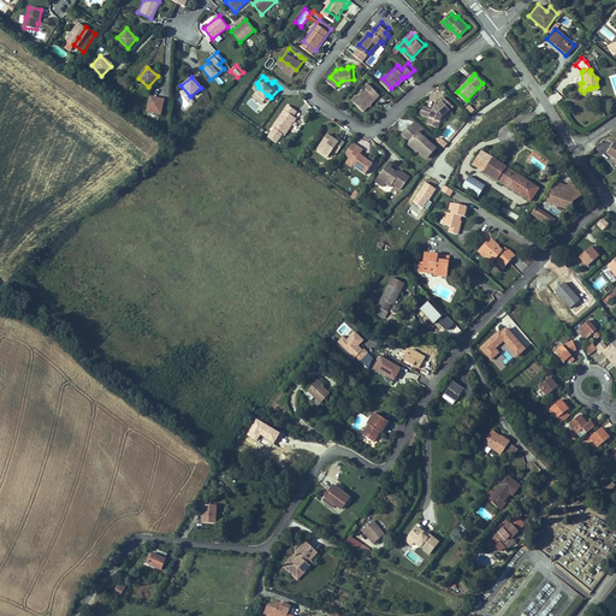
[(368,87),(356,99),(365,108),(369,104),(369,101),(373,101),(381,93),(372,83),(368,87)]
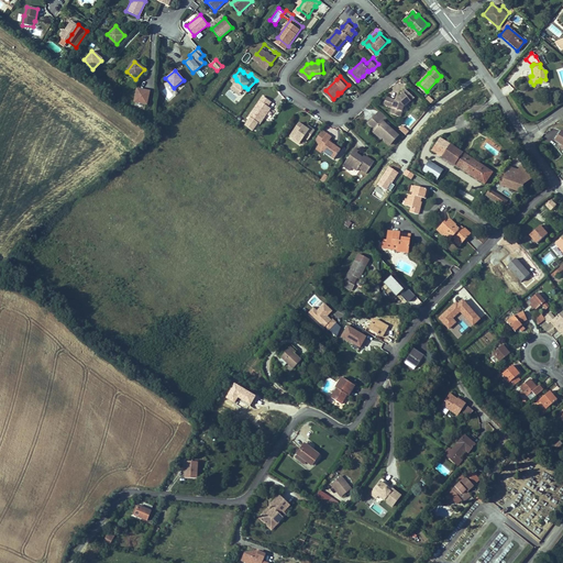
[(236,80),(233,83),(241,90),(244,87),(236,80)]
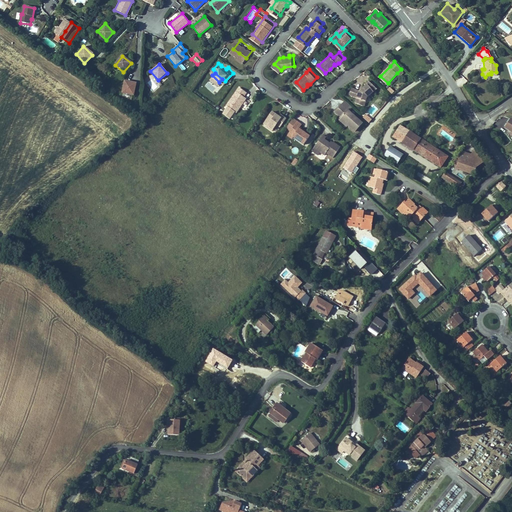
[(462,85),(465,79),(460,76),(456,82),(462,85)]
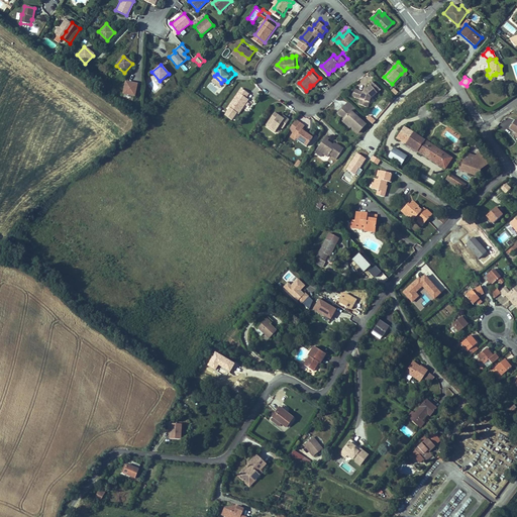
[(135,97),(137,83),(125,81),(122,94),(135,97)]
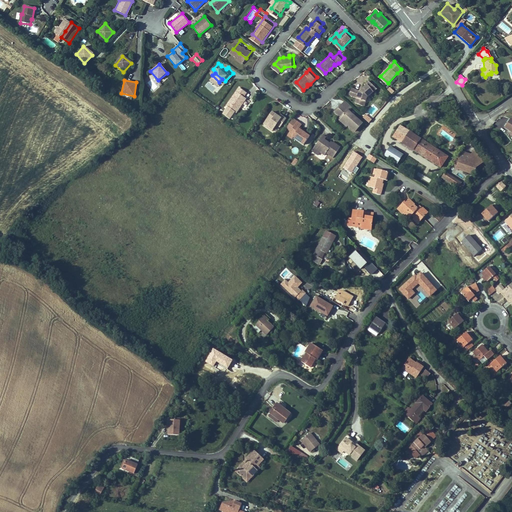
[(378,88),(370,80),(366,83),(368,85),(362,91),(355,87),(352,94),(359,97),(357,102),(362,104),(364,100),(368,101),(370,97),(378,88)]
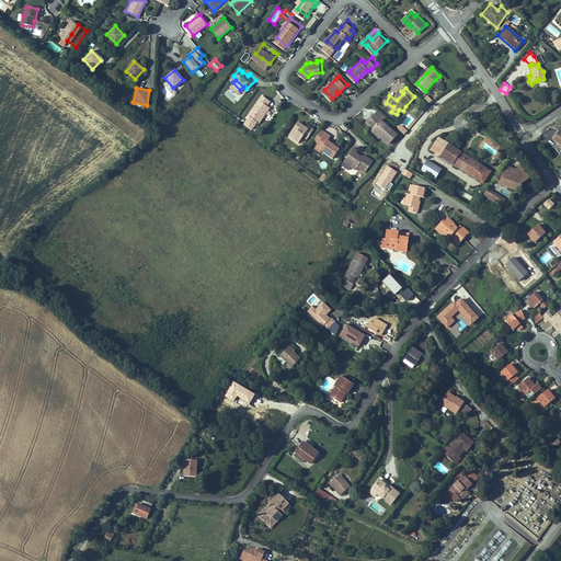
[(264,92),(250,112),(260,119),(271,104),(268,102),(272,98),(264,92)]
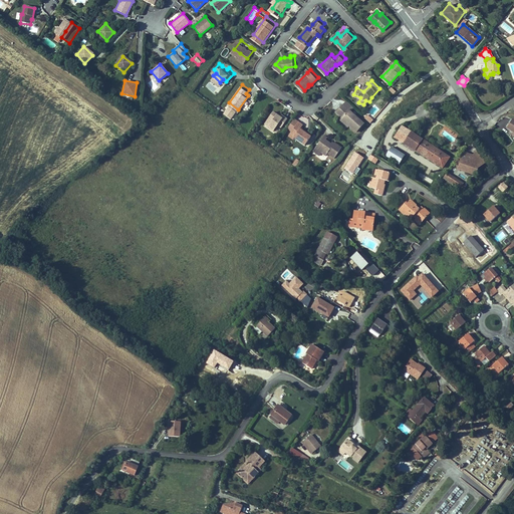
[(242,107),(246,109),(251,101),(247,99),(242,107)]
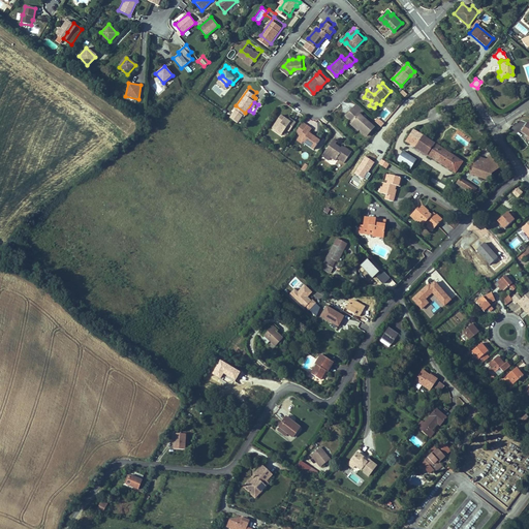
[(359,103),(355,106),(362,113),(365,110),(359,103)]
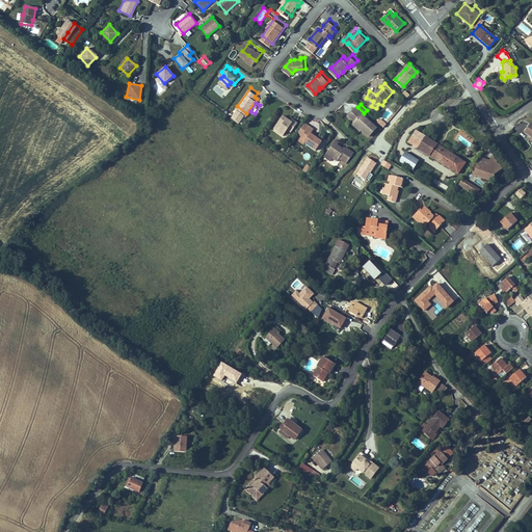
[(357,107),(350,114),(355,121),(363,127),(362,129),(369,135),(377,127),(364,113),(357,107)]
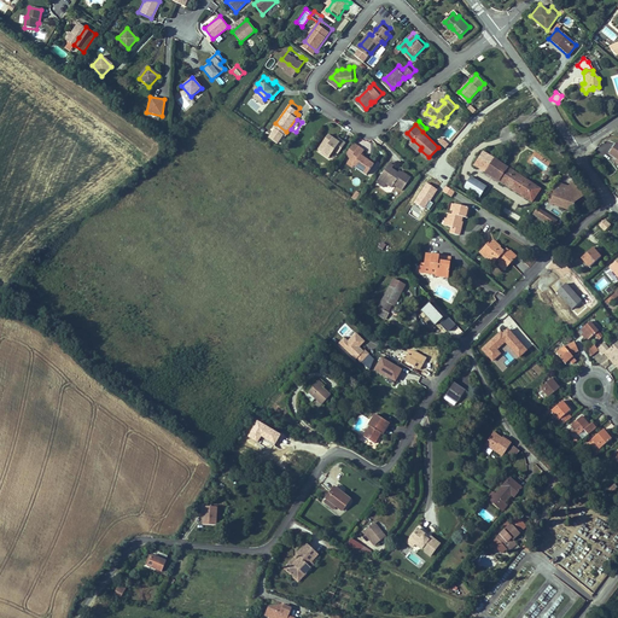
[(337,138),(330,132),(321,143),(325,146),(324,149),(322,150),(330,155),(334,147),(339,150),(347,140),(342,138),(340,139),(337,138)]
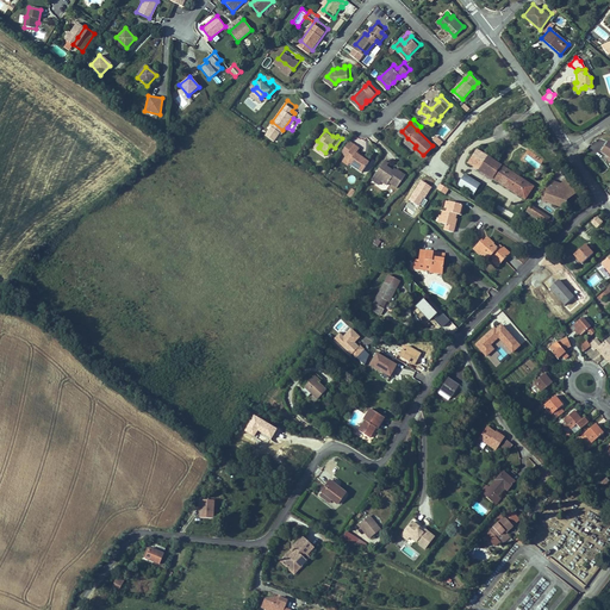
[(416,145),(408,138),(405,141),(414,149),(415,148),(416,145)]
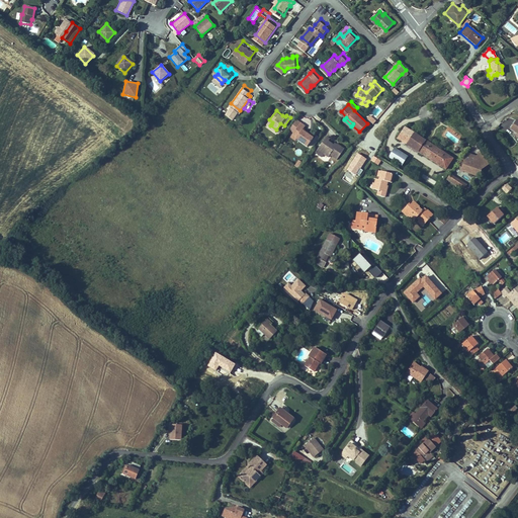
[(307,124),(301,120),(292,133),(308,144),(314,136),(304,128),(307,124)]
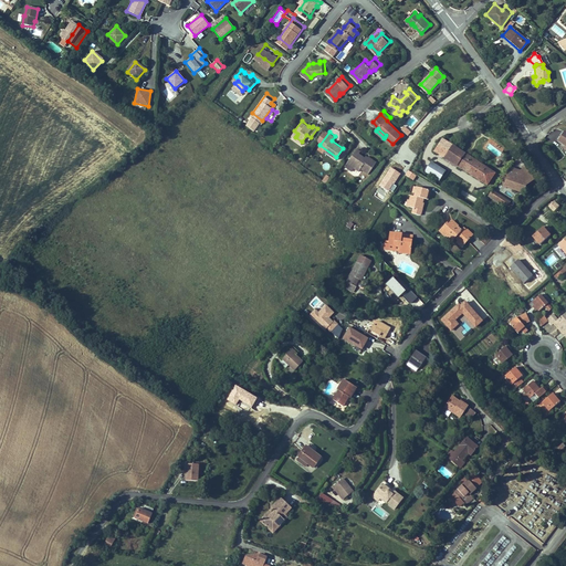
[(451,157),(460,144),(447,136),(444,140),(441,138),(436,146),(451,157)]
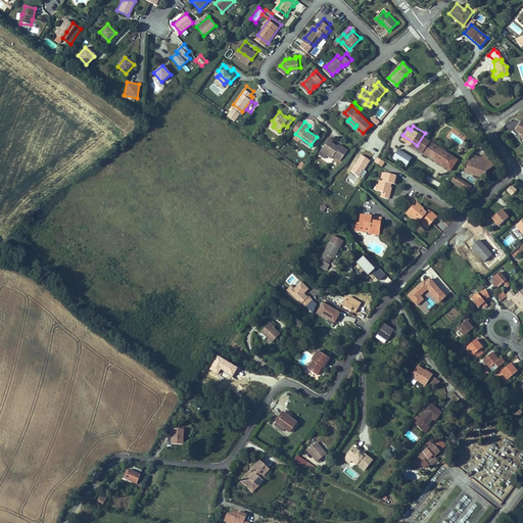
[(459,154),(425,133),(417,145),(452,165),(459,154)]
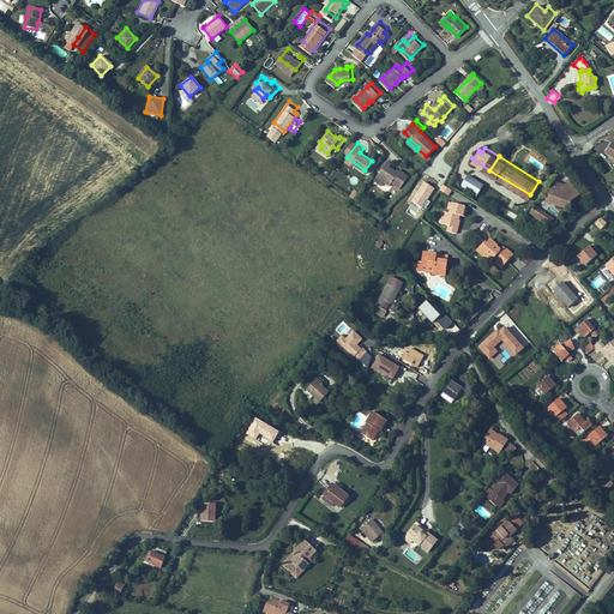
[(387,160),(377,174),(384,179),(390,184),(392,180),(393,181),(399,186),(408,174),(401,168),(398,170),(390,164),(392,162),(387,160)]
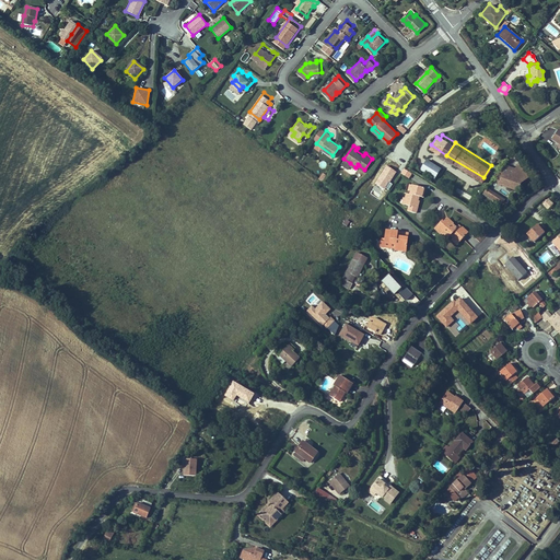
[(441,170),(427,160),(420,171),(434,179),(441,170)]
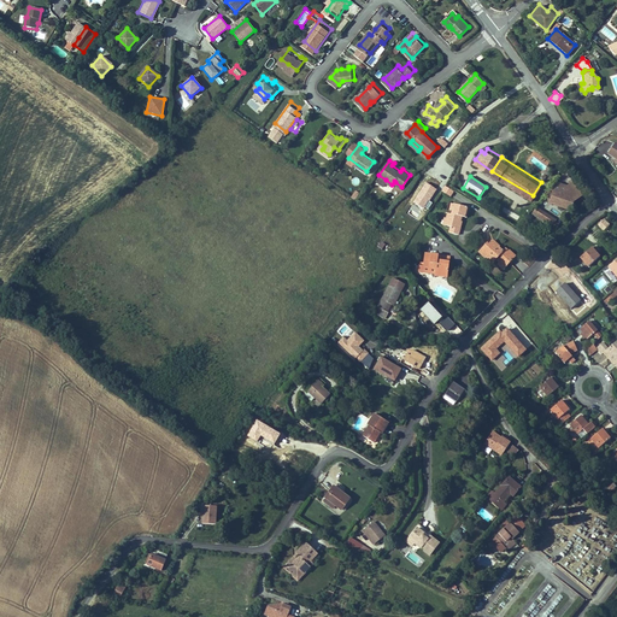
[(566,186),(556,182),(548,204),(569,211),(574,201),(585,195),(575,180),(566,186)]
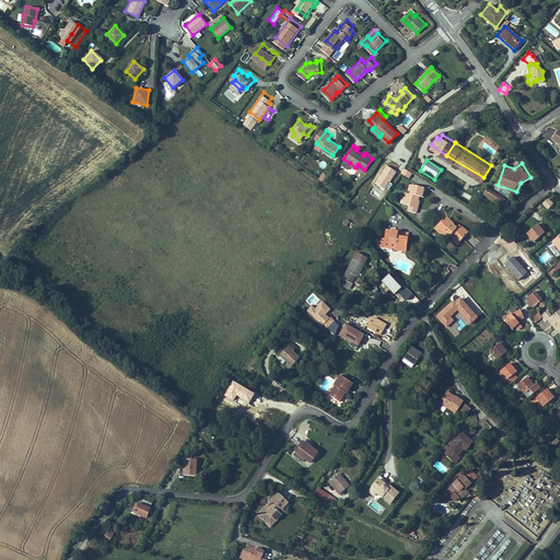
[(412,170),(406,165),(403,170),(410,174),(412,170)]
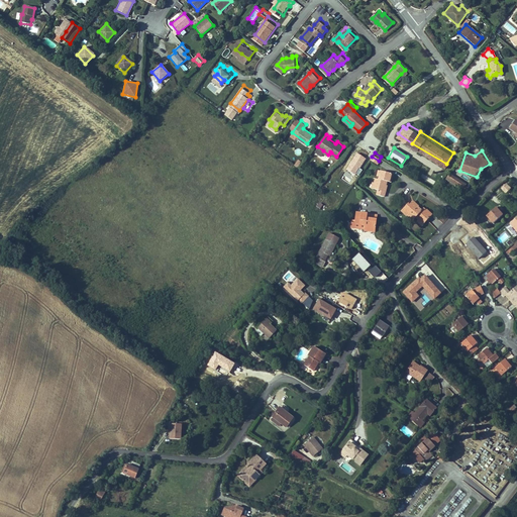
[(376,180),(374,185),(379,187),(378,191),(385,193),(386,188),(385,188),(388,178),(390,179),(393,171),(382,168),(380,176),(377,175),(376,180)]
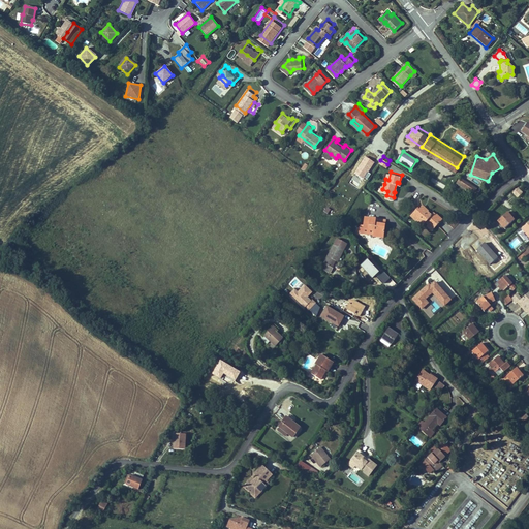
[(478,183),(463,173),(459,179),(475,189),(478,183)]
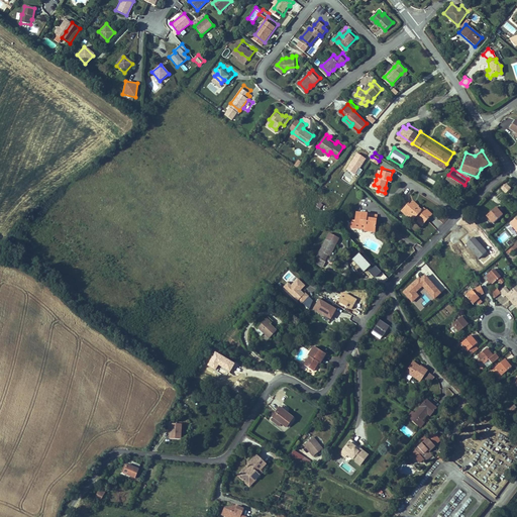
[(502,189),(505,193),(510,189),(506,185),(502,189)]
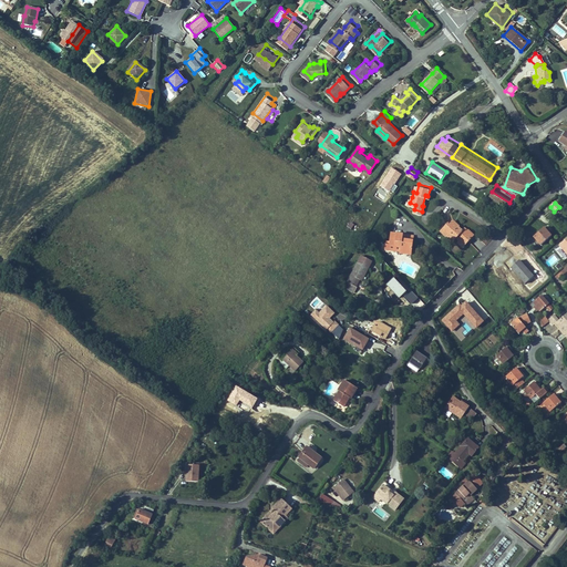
[(464,241),(473,232),(464,224),(462,227),(459,223),(452,217),(449,222),(446,220),(442,225),(449,232),(453,236),(455,234),(460,237),(464,241)]
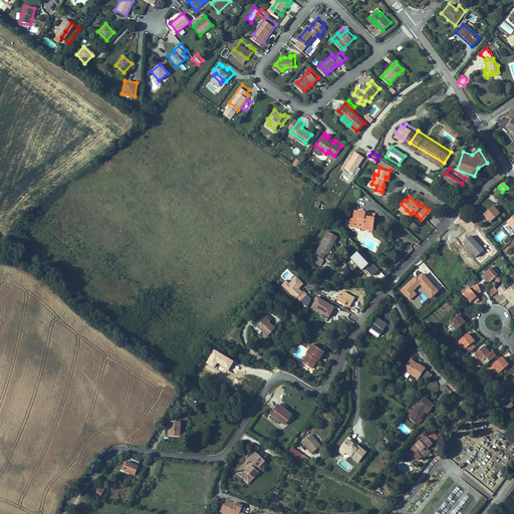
[(497,209),(494,206),(484,215),(490,222),(499,214),(496,210),(497,209)]
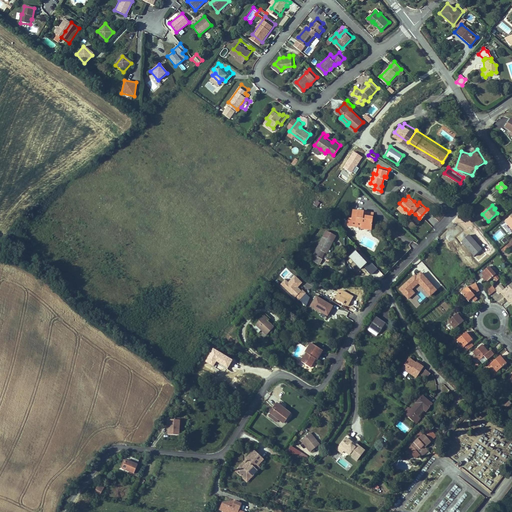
[(362,226),(372,228),(373,215),(366,214),(363,214),(364,209),(353,208),(352,219),(357,219),(362,220),(362,225),(362,226)]
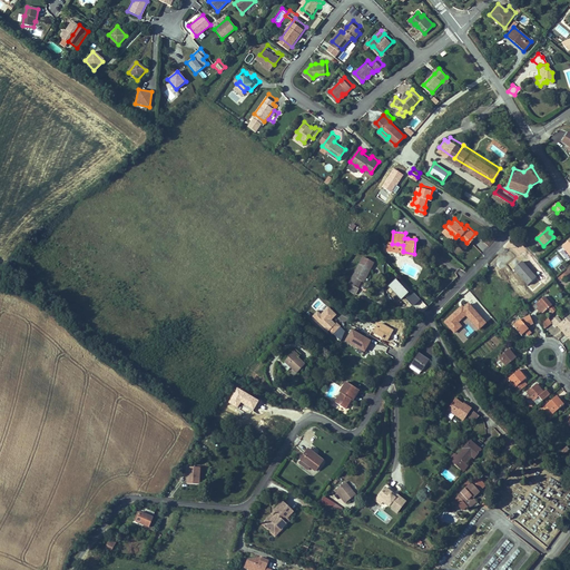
[(364,256),(347,288),(356,294),(360,288),(359,287),(362,281),(364,282),(375,262),(364,256)]
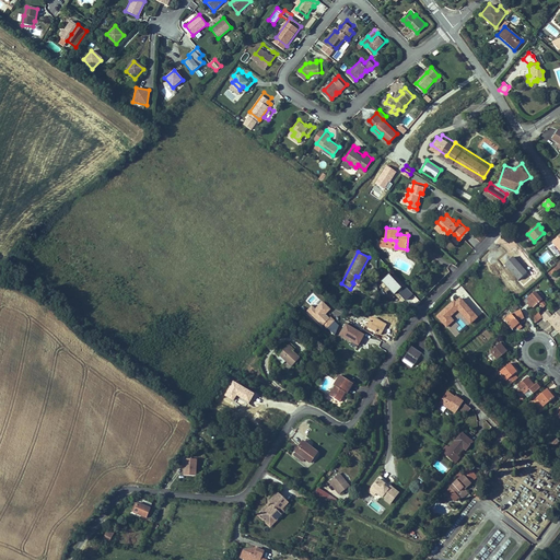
[(513,252),(504,260),(518,276),(527,267),(513,252)]
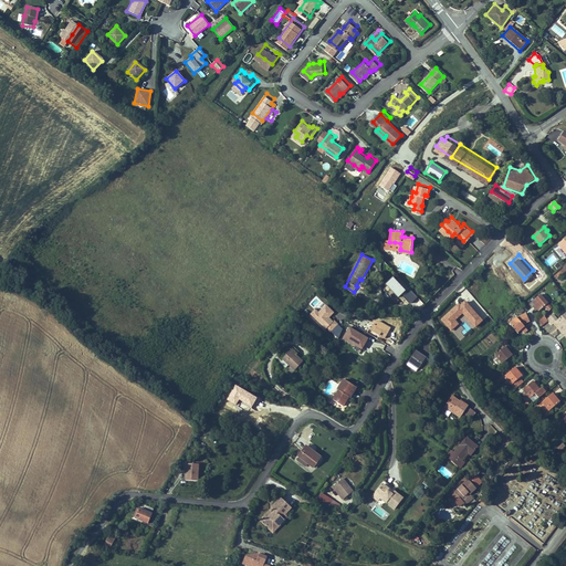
[(565,266),(556,275),(558,279),(565,272),(565,266)]
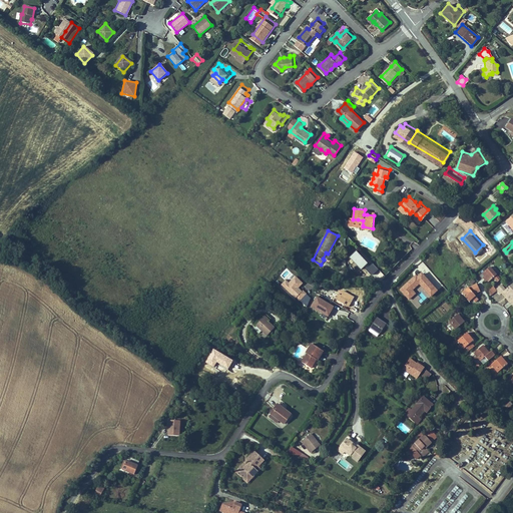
[(371,275),(373,276),(378,270),(373,264),(370,267),(356,252),(350,259),(361,270),(364,268),(371,275)]
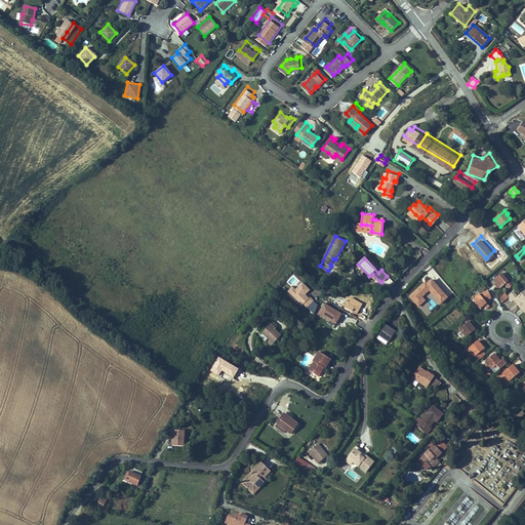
[(503,271),(492,280),(495,283),(496,282),(500,287),(511,279),(503,271)]
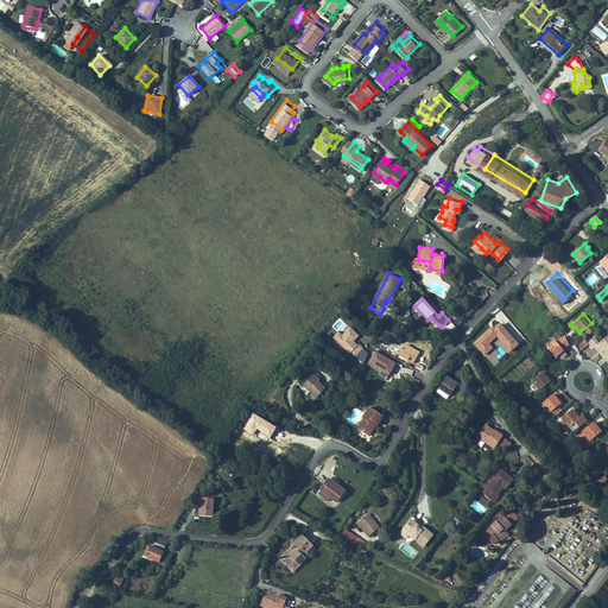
[(491,329),(474,343),(485,355),(492,348),(488,343),(496,336),(511,352),(518,344),(500,324),(493,331),(491,329)]
